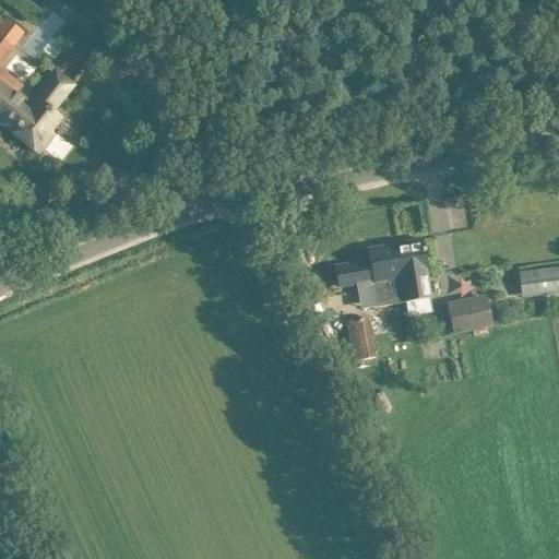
[(0,108),(14,120),(15,118),(20,122),(16,127),(18,128),(14,133),(37,152),(51,134),(48,132),(58,118),(50,111),(59,100),(71,86),(73,83),(54,68),(32,93),(25,102),(14,92),(21,84),(0,67),(0,63),(13,48),(0,37),(0,108)]
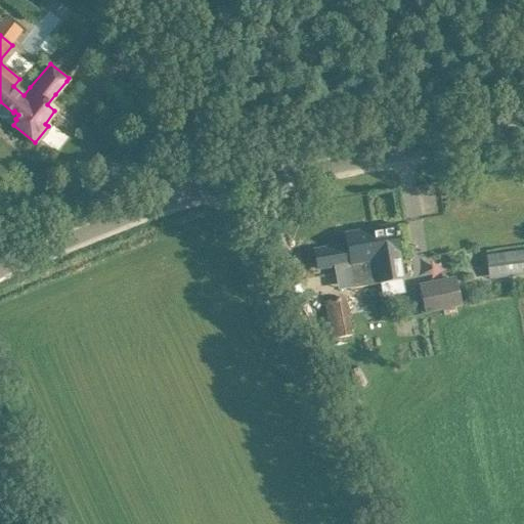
[(379,284),(403,279),(393,225),(369,229),(379,284)]
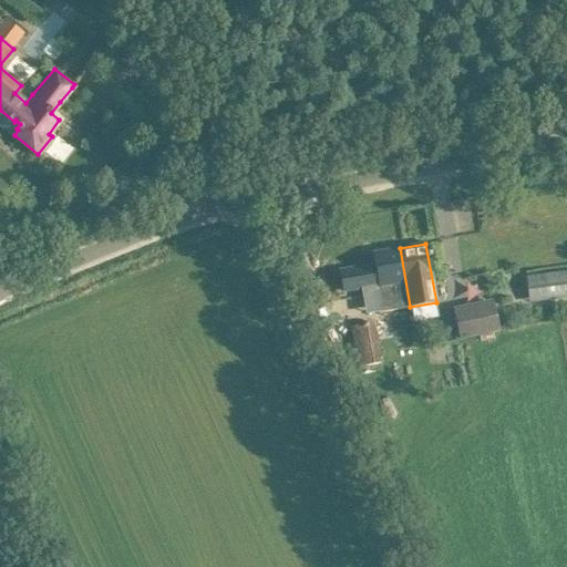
[(400,248),(373,253),(383,310),(409,306),(409,307),(410,307),(400,248)]
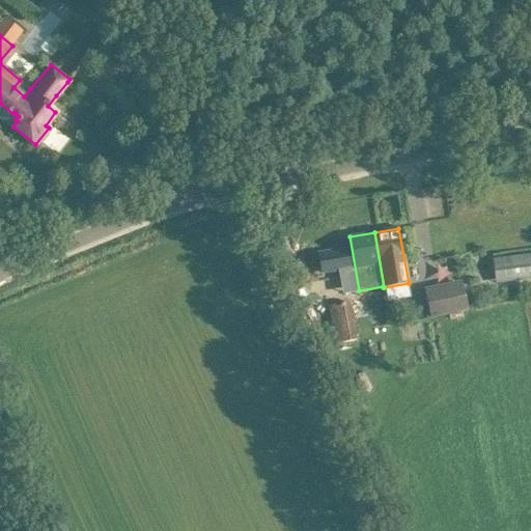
[(530,254),(492,259),(495,282),(530,277),(530,254)]
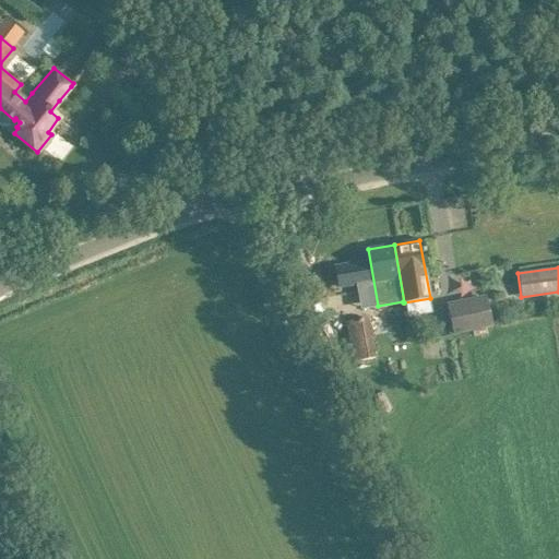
[(485,295),(445,302),(452,334),(491,326),(485,295)]
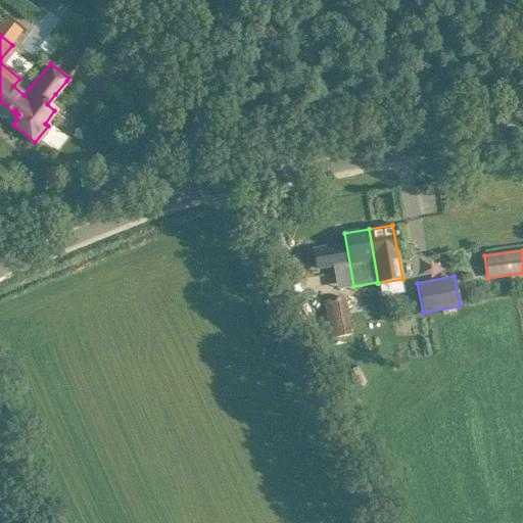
[(345,298),(322,302),(329,340),(352,335),(345,298)]
